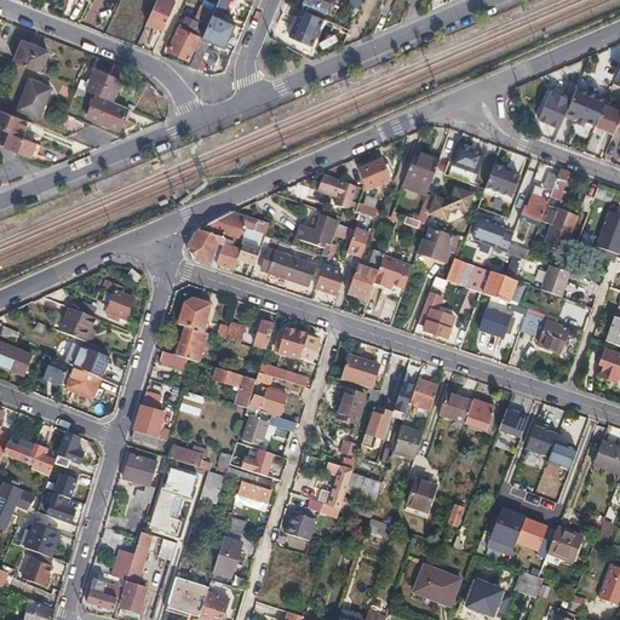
[(166,0),(156,0),(147,23),(164,32),(176,4),(166,0)]
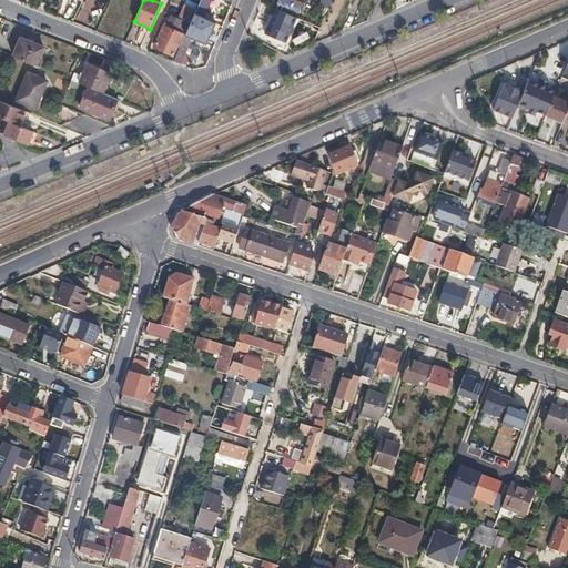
[(191,22),(173,62),(179,64),(191,38),(206,44),(214,26),(213,24),(214,21),(208,18),(206,19),(203,17),(210,0),(201,0),(196,11),(191,22)]
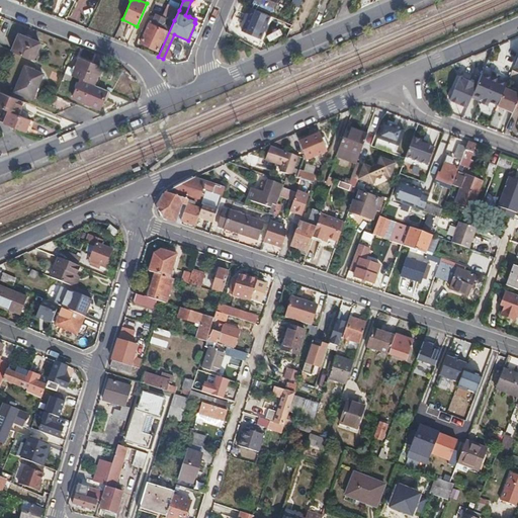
[(255,0),(255,2),(272,9),(275,0),(255,0)]
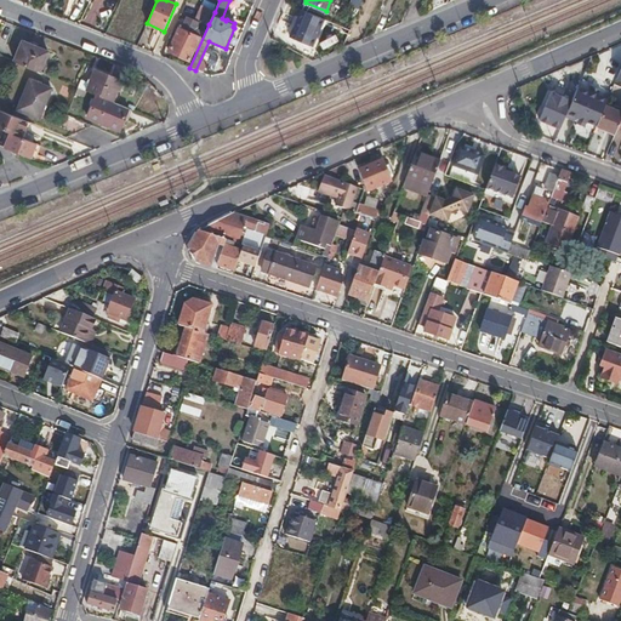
[(351,0),(348,6),(357,10),(360,0),(351,0)]
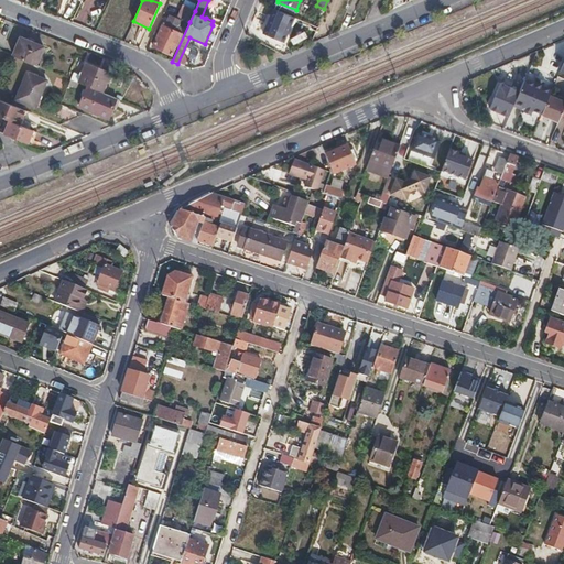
[(177,17),(190,22),(195,11),(183,6),(177,17)]
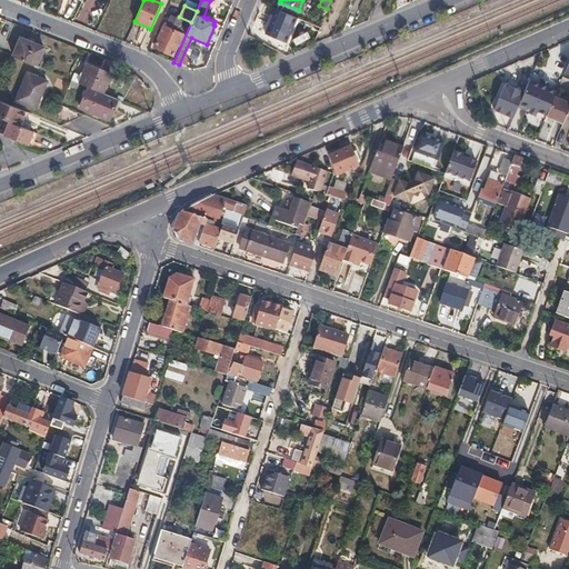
[(273,16),(267,33),(285,41),(292,23),(296,16),(277,8),(273,16)]
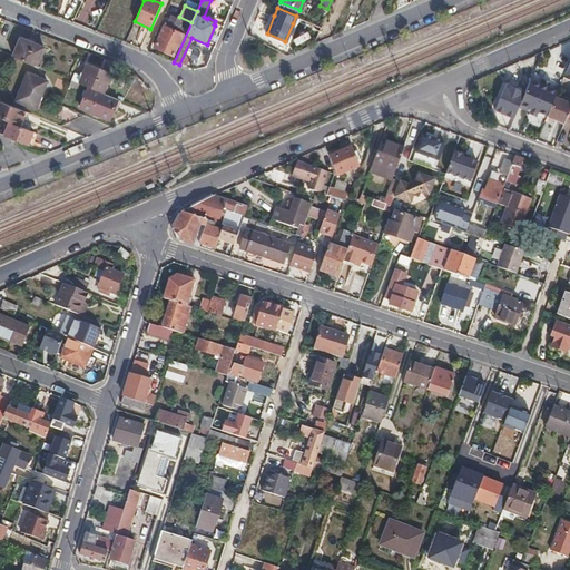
[(161,32),(157,41),(155,47),(174,56),(184,35),(172,28),(175,21),(168,19),(165,26),(164,26),(161,32)]
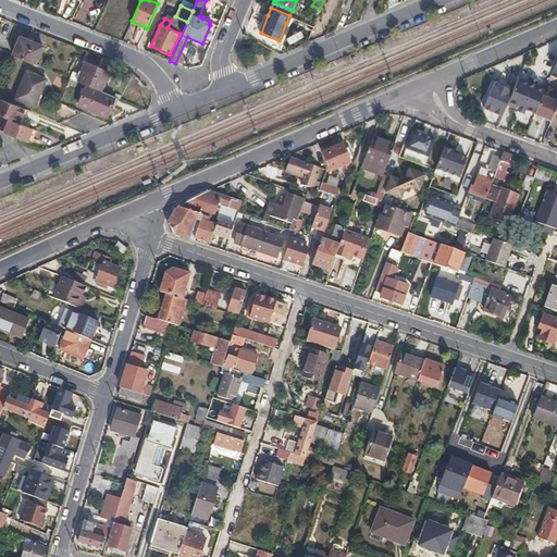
[(21,37),(13,56),(36,64),(42,46),(21,37)]
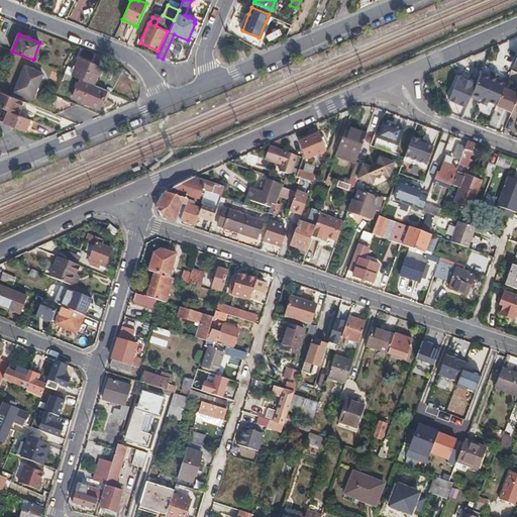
[(79,59),(72,76),(80,79),(94,85),(101,67),(79,59)]
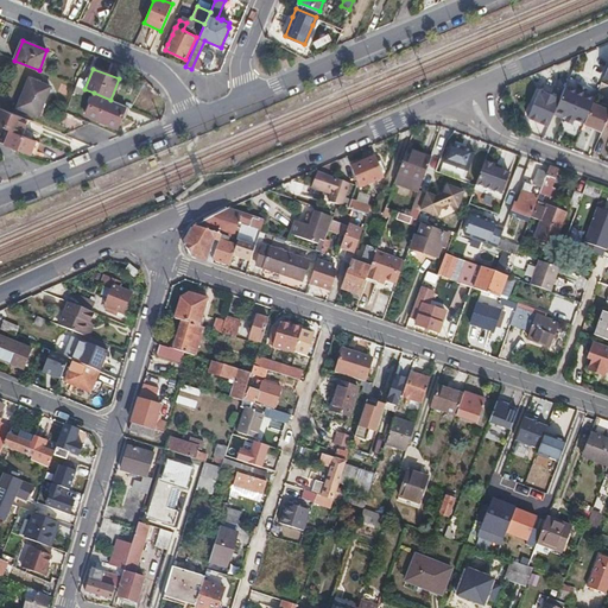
[(596,74),(589,92),(594,94),(602,76),(596,74)]
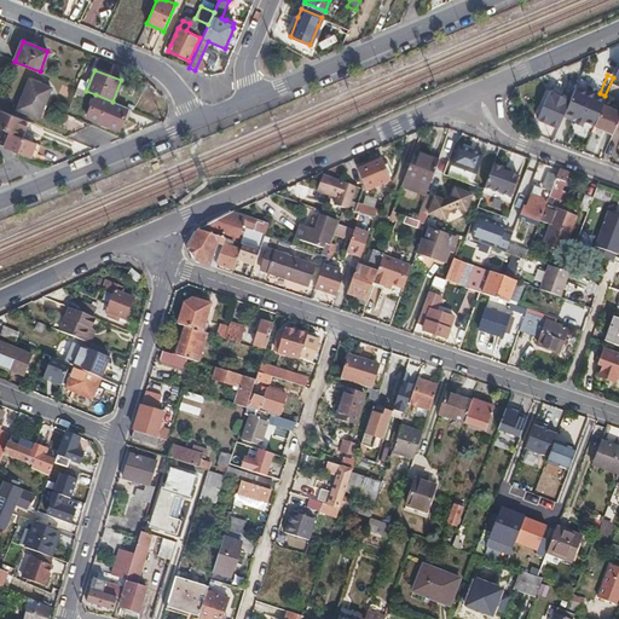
[(30,80),(18,109),(39,119),(51,88),(30,80)]
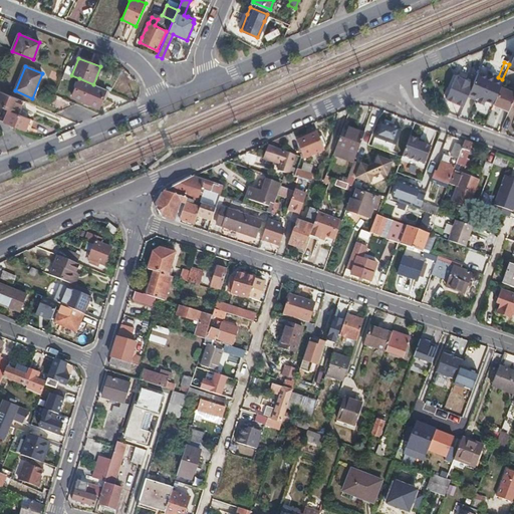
[(473,83),(469,93),(479,98),(479,99),(484,101),(485,100),(493,104),(493,103),(500,87),(501,84),(493,80),(494,79),(488,77),(488,78),(478,73),(473,83)]
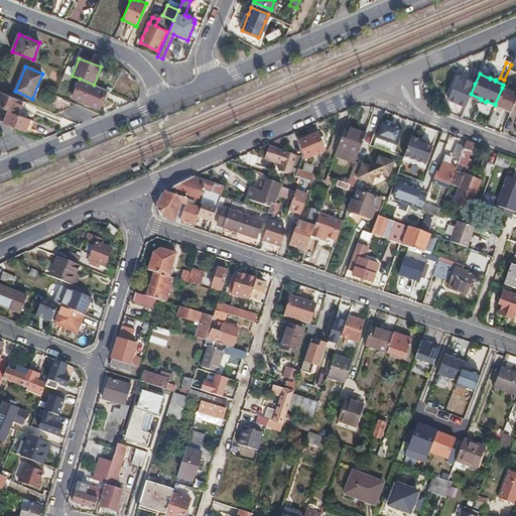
[(448,100),(465,107),(471,94),(475,84),(459,77),(448,100)]
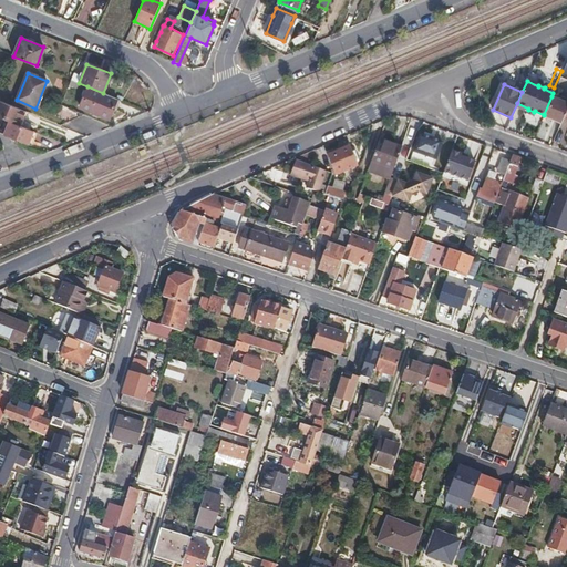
[(103,93),(88,86),(79,106),(106,117),(115,98),(103,93)]
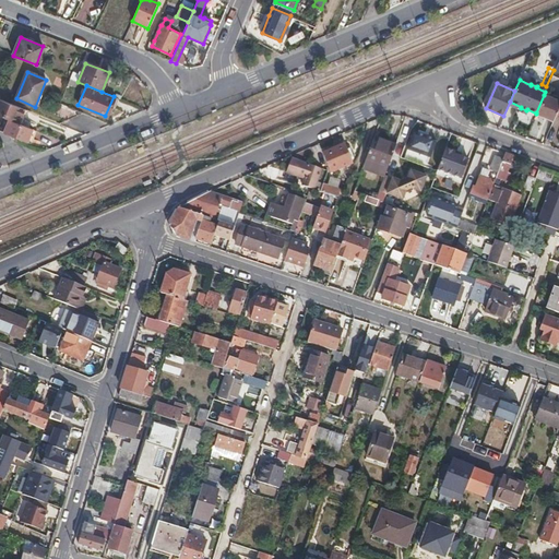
[(558,102),(544,95),(536,113),(554,120),(555,117),(558,106),(558,102)]
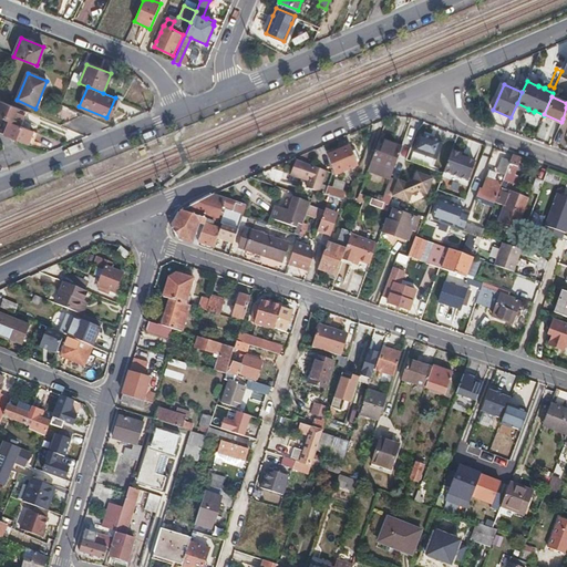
[(0,117),(10,121),(20,125),(24,112),(0,101),(0,117)]
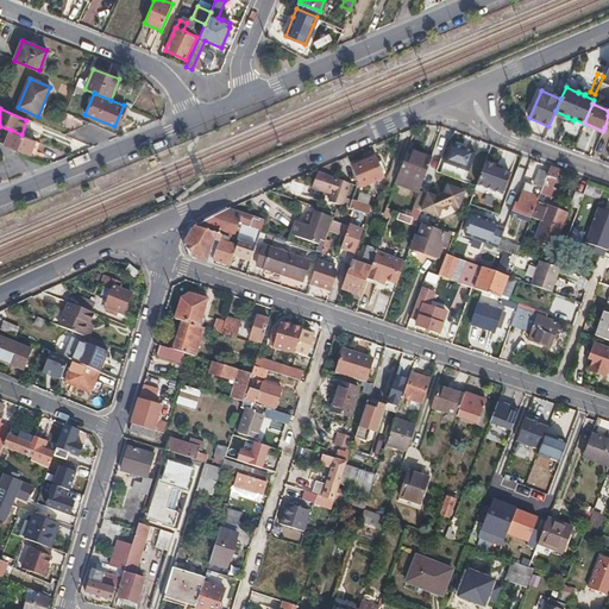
[(11,130),(5,144),(24,152),(31,155),(36,140),(22,135),(11,130)]
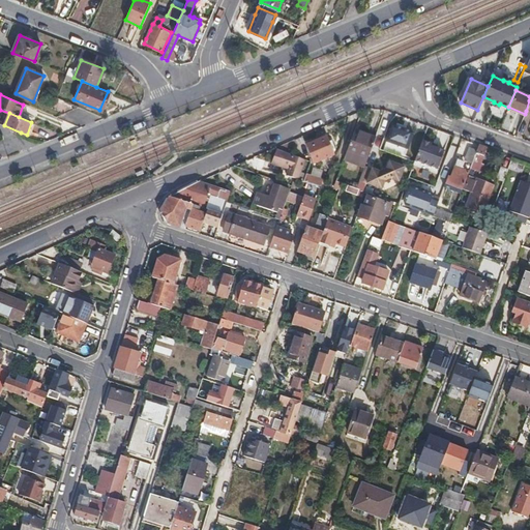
[(392,125),(387,142),(407,148),(412,133),(392,125)]
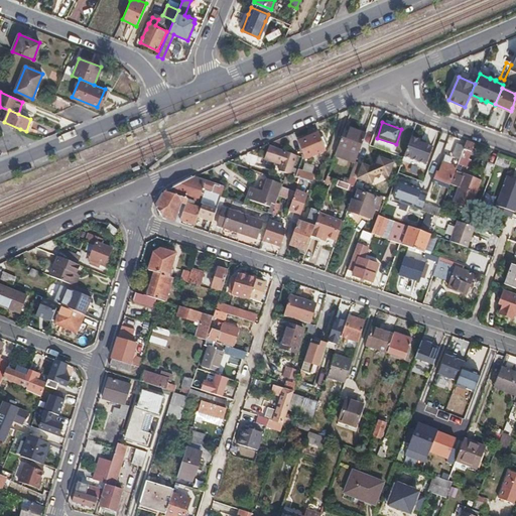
[(366,135),(345,127),(338,148),(358,155),(366,135)]
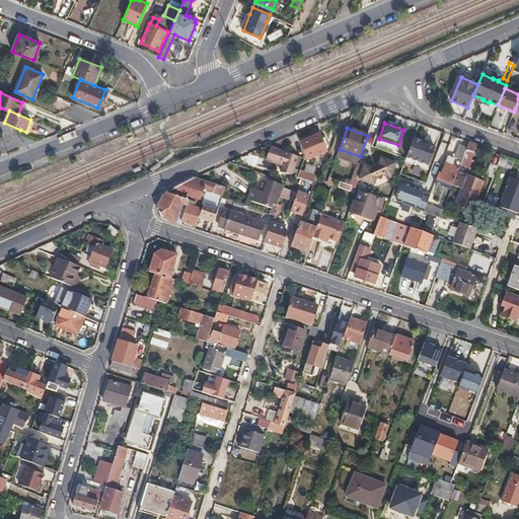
[(319,135),(300,143),(307,160),(326,152),(319,135)]
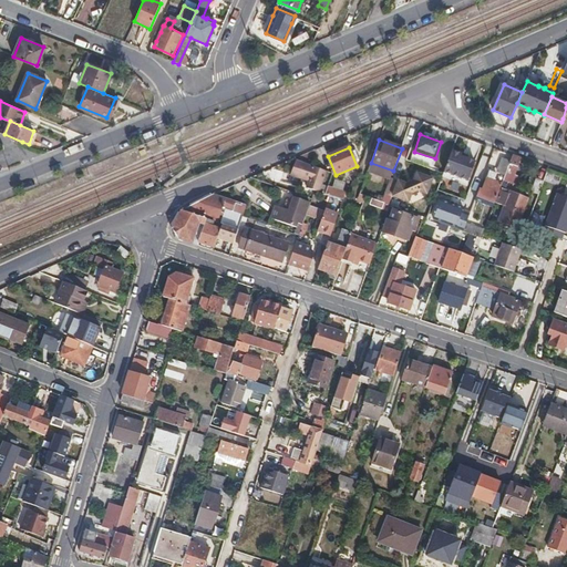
[(461,154),(451,151),(443,173),(467,182),(474,163),(460,157),(461,154)]
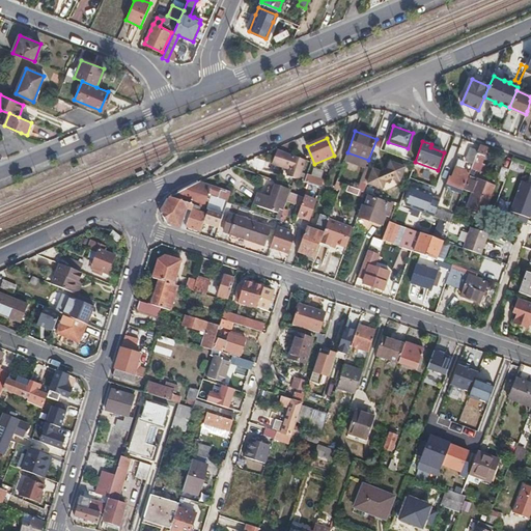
[(487,148),(479,146),(477,152),(473,164),(471,169),(482,172),(484,166),(482,165),(487,148)]
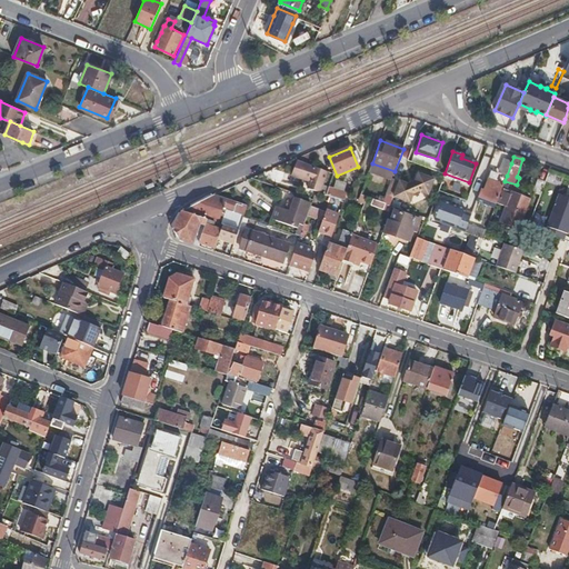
[(328,172),(297,160),(291,176),(310,182),(308,189),(316,191),(321,193),(328,172)]
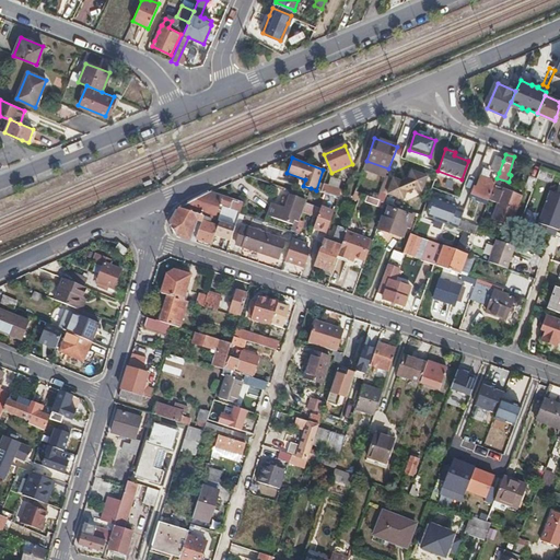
[(499,173),(503,161),(497,158),(491,171),(499,173)]
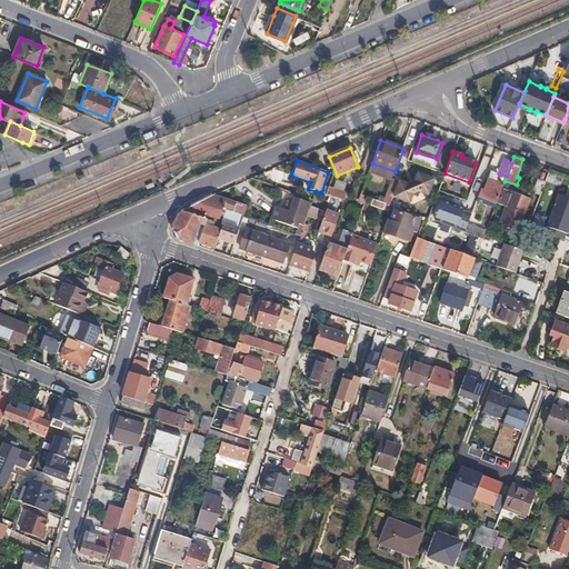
[(485,191),(481,189),(477,202),(495,208),(503,185),(496,181),(498,175),(491,172),(485,191)]
